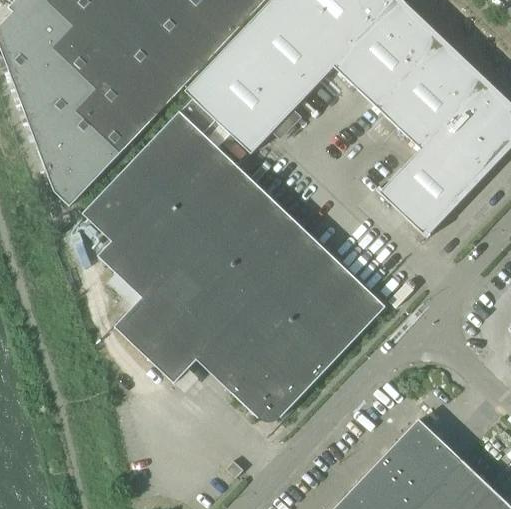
[(70,206),(264,0),(14,0),(8,7),(13,11),(0,24),(0,46),(54,191),(70,206)]
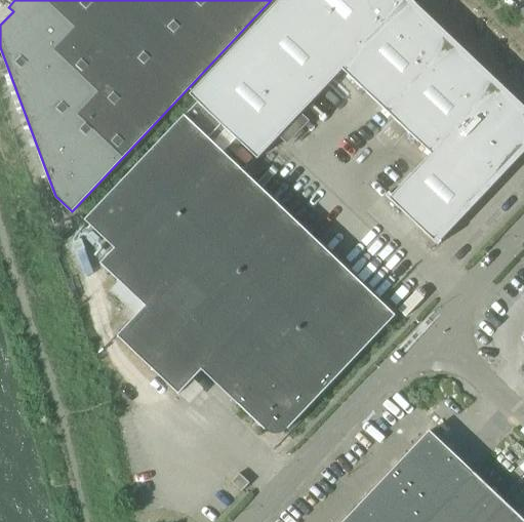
[(396,314),(224,151),(236,137),(257,157),(343,68),(406,0),(276,0),(189,93),(198,102),(186,115),(184,113),(84,218),(114,246),(101,262),(146,305),(117,334),(178,392),(201,368),(265,428),(268,430),(272,432),(276,432),(280,432),(284,430),(287,427),(288,428),(396,314)]
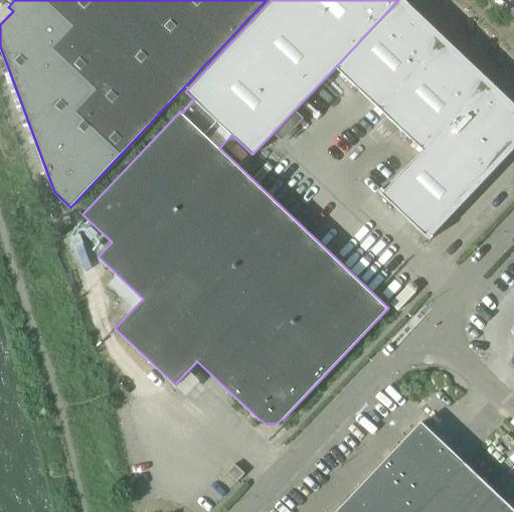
[(443,40),(400,0),(398,0),(336,66),(379,108),(443,40)]
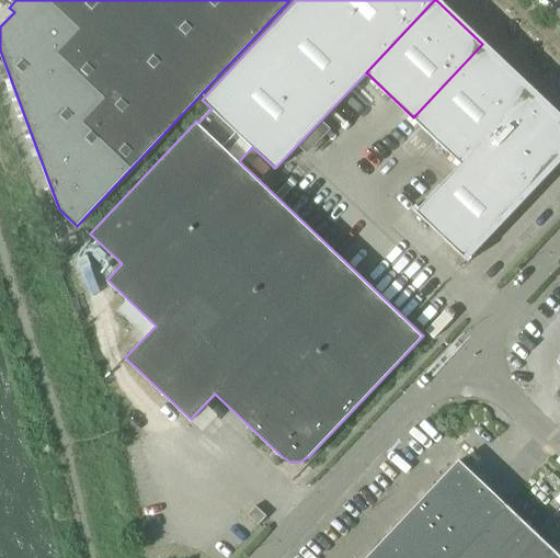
[(530,89),(482,44),(413,117),(460,162),(530,89)]
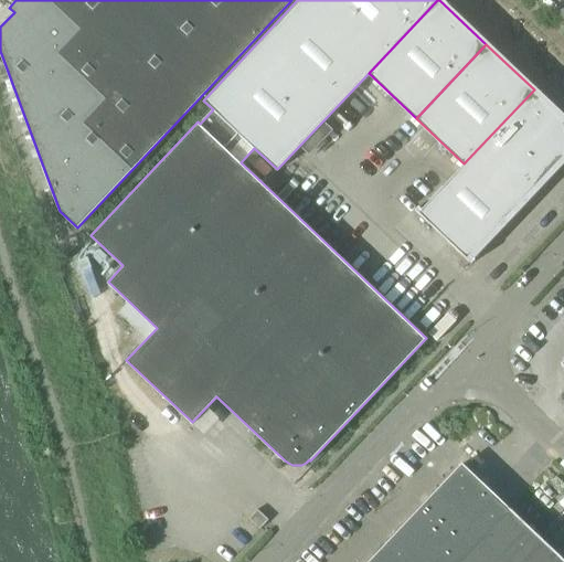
[(563,118),(534,89),(464,163),(422,208),(418,205),(415,209),(471,263),(475,258),(471,255),(561,160),(563,157),(563,118)]
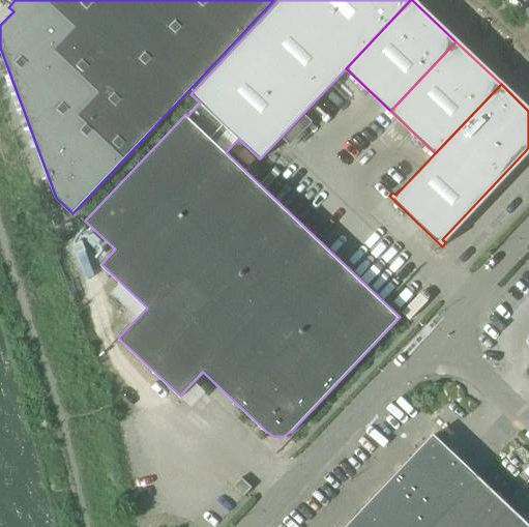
[(433,433),(361,508),(380,526),(429,526),(478,475),(433,433)]
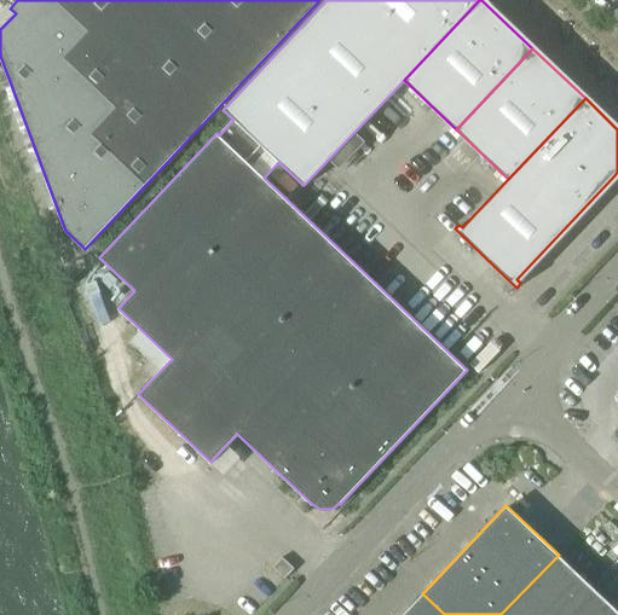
[(273,566),(286,578),(295,567),(283,555),(273,566)]
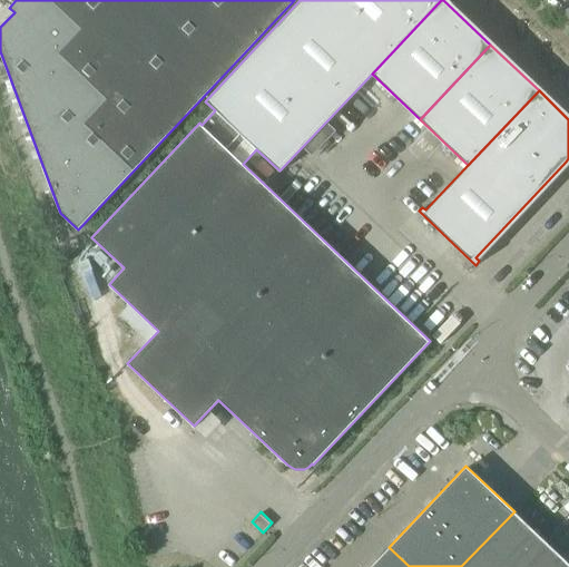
[(461,566),(553,566),(563,558),(514,511),(461,566)]
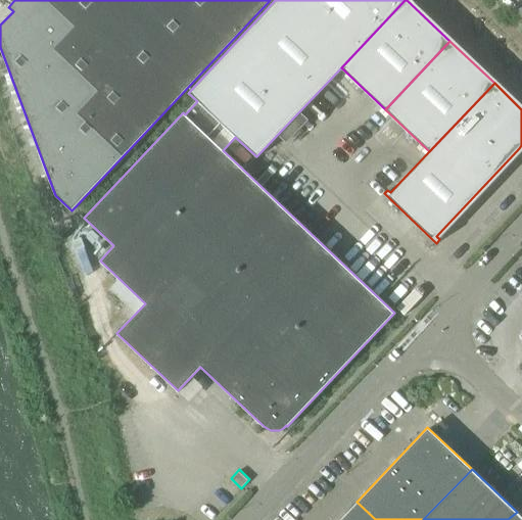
[(375,519),(357,502),(339,519),(375,519)]
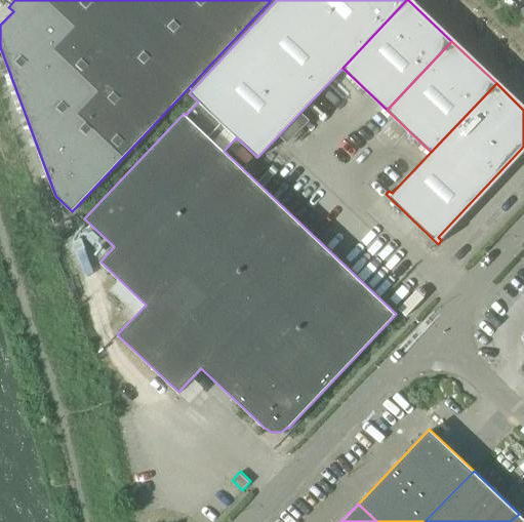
All buildings are outlined.
